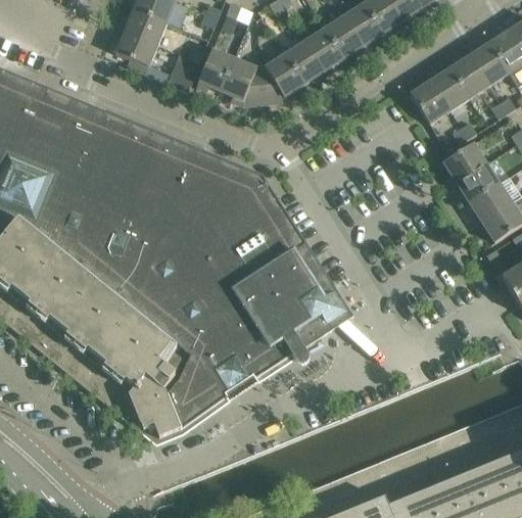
[(184,3),(176,0),(137,0),(134,7),(167,21),(176,25),(184,3)]
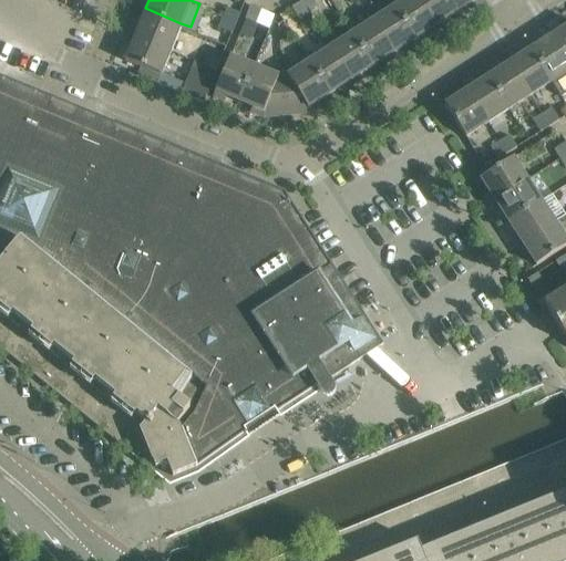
[(256,18),(261,4),(251,0),(246,13),(256,18)]
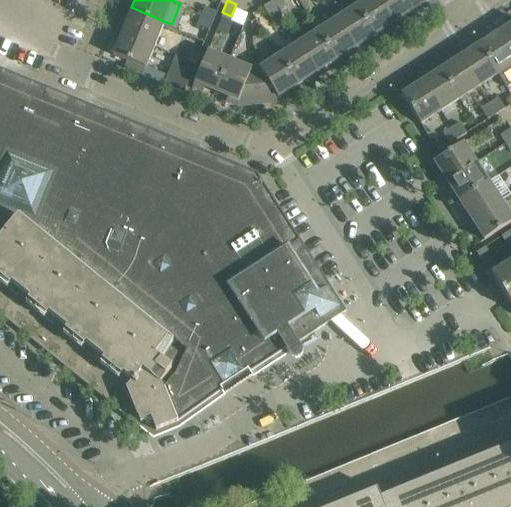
[(271,13),(279,7),(274,0),(267,0),(264,2),(271,13)]
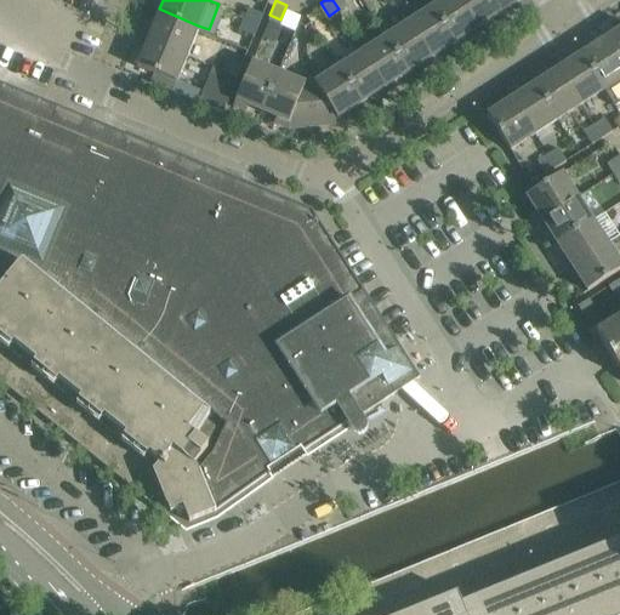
[(437,0),(433,3),(455,38),(468,29),(471,34),(482,27),(464,0),(437,0)]
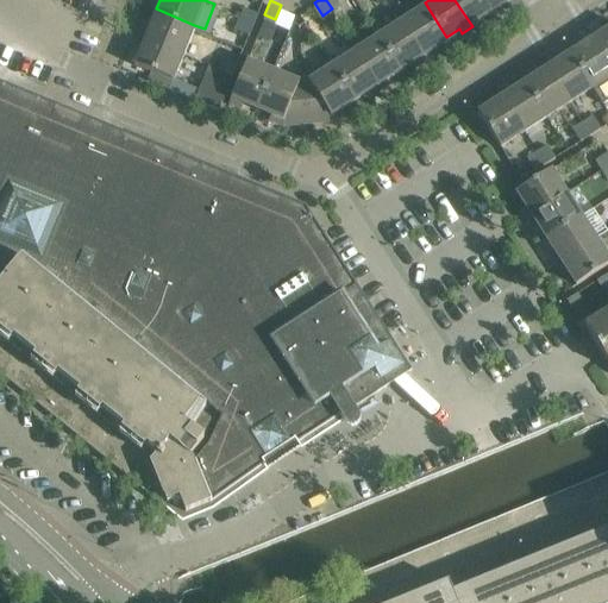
[(493,7),(488,0),(455,0),(472,26),(482,20),(480,16),(493,7)]
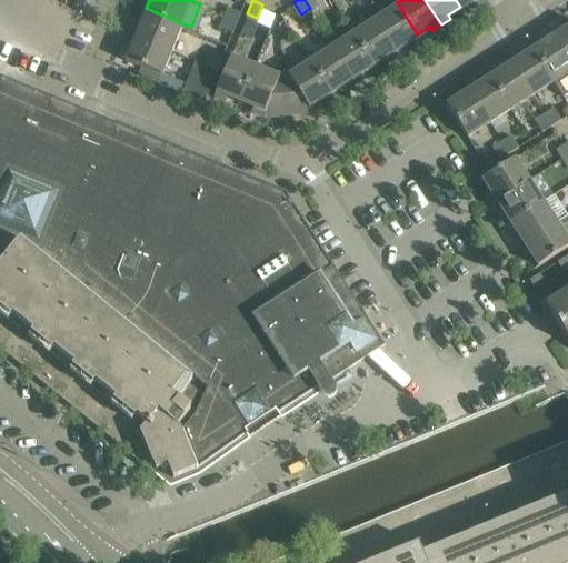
[(225,13),(238,19),(242,8),(229,2),(225,13)]
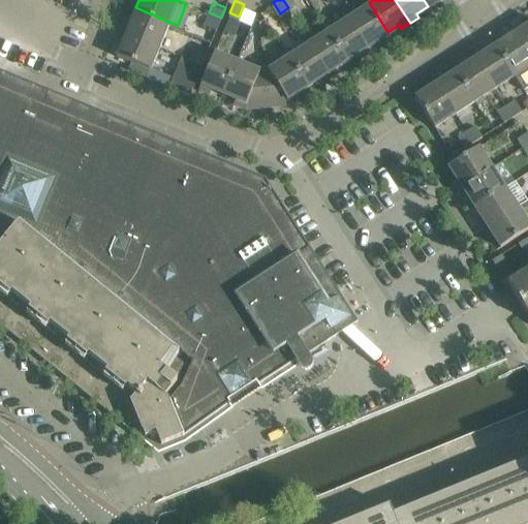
[(387,32),(369,2),(348,14),(371,49),(379,42),(377,39),(387,32)]
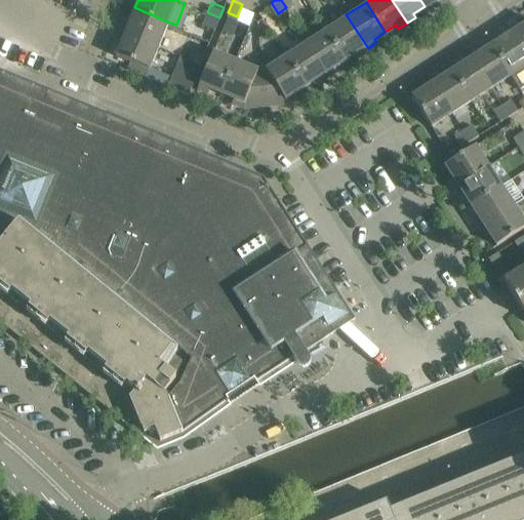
[(167,22),(134,7),(129,20),(125,17),(121,28),(159,43),(167,22)]
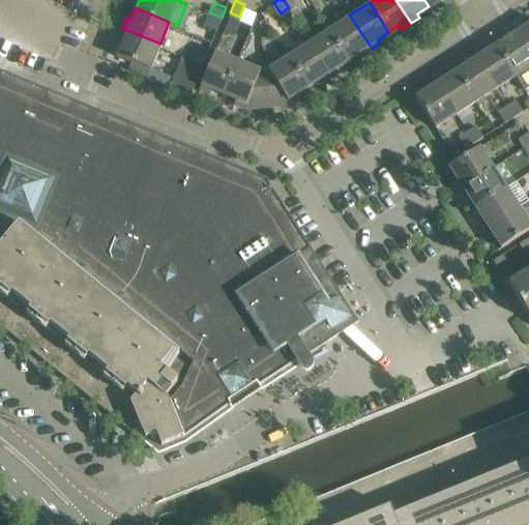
[(217,27),(222,18),(209,12),(205,22),(217,27)]
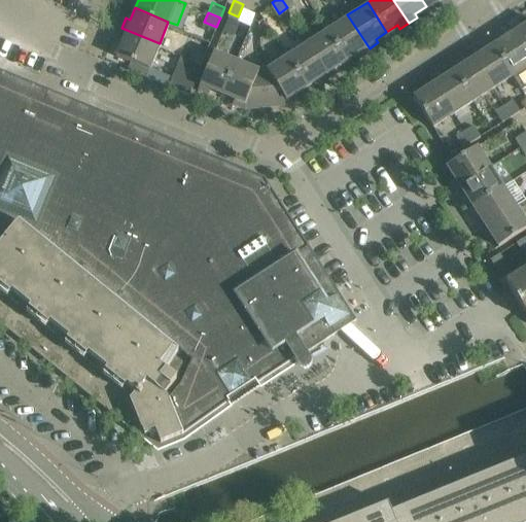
[(229,12),(222,27),(234,32),(240,18),(238,16),(229,12)]
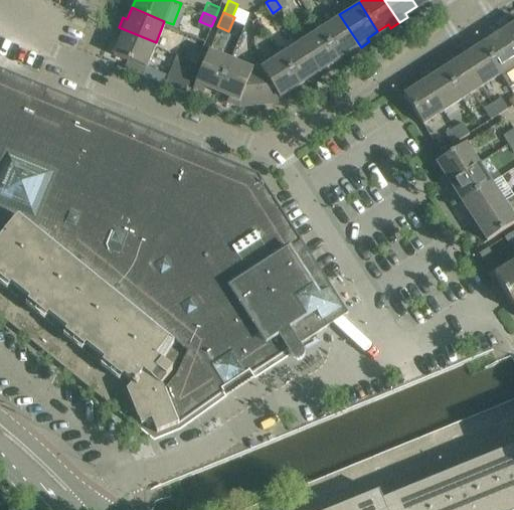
[(339,14),(320,26),(339,56),(350,49),(352,53),(361,47),(339,14)]
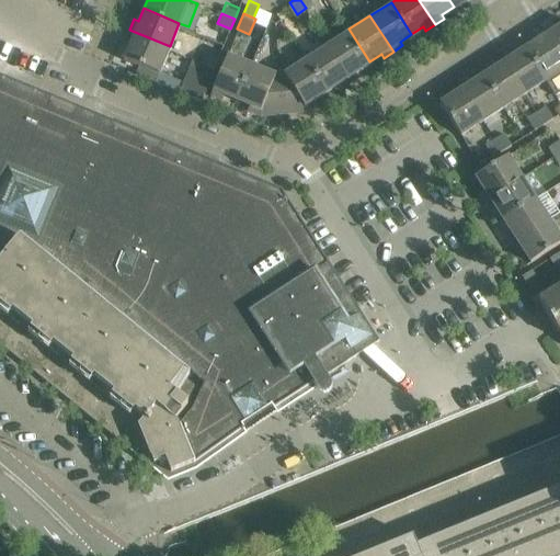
[(553,21),(545,26),(559,50),(559,22),(556,24),(553,21)]
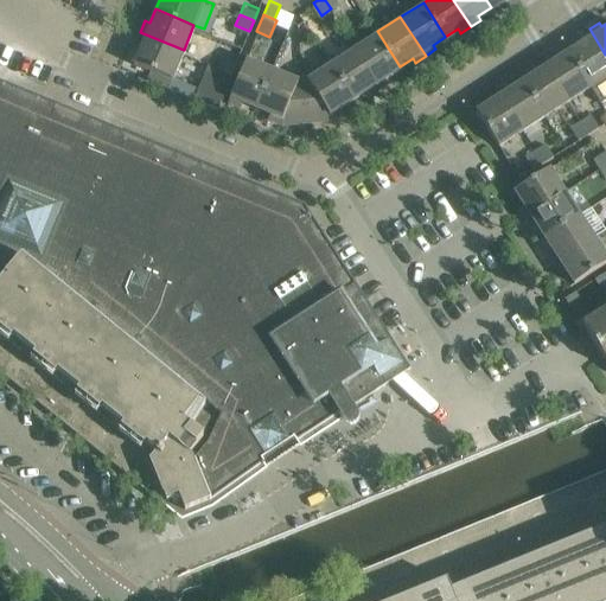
[(581,39),(569,48),(591,83),(601,98),(605,95),(605,55),(589,29),(579,36),(581,39)]
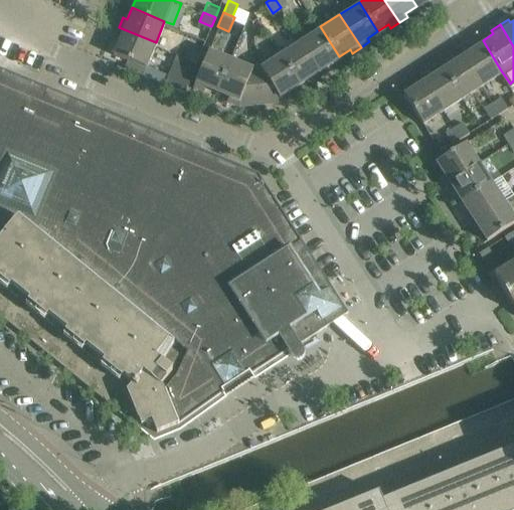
[(320,26),(301,39),(322,72),(331,66),(328,62),(339,56),(320,26)]
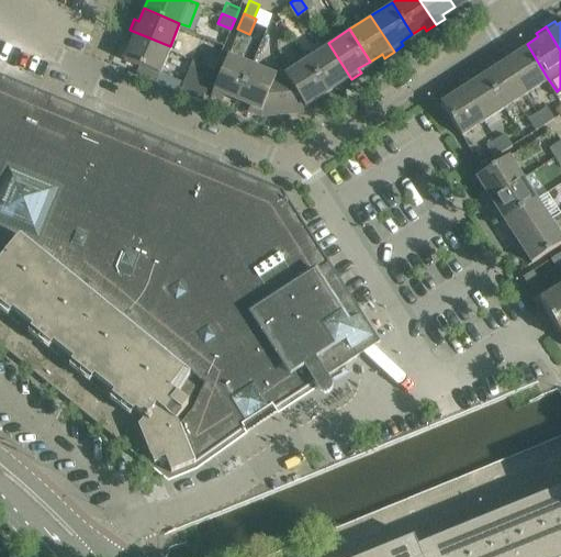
[(157,78),(170,46),(130,30),(125,40),(130,42),(124,55),(139,62),(136,69),(157,78)]
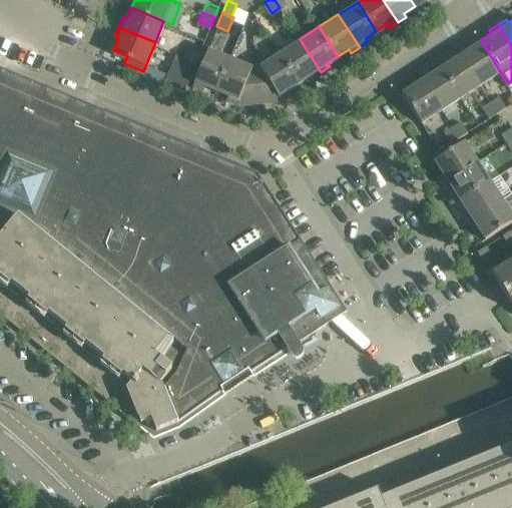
[(321,72),(300,39),(281,51),(300,80),(310,74),(313,77),(321,72)]
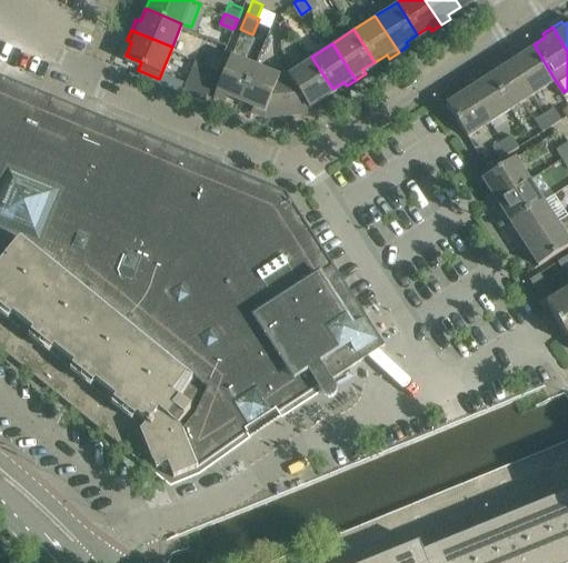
[(519,48),(509,54),(532,91),(554,78),(534,44),(521,52),(519,48)]
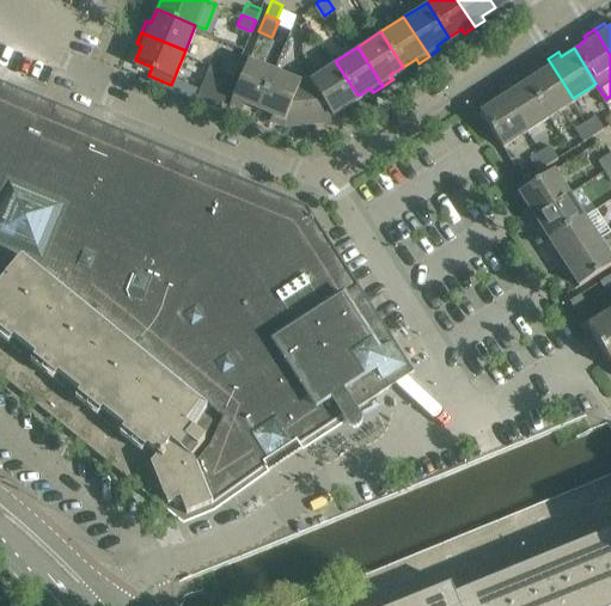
[(220,65),(234,71),(239,60),(225,54),(220,65)]
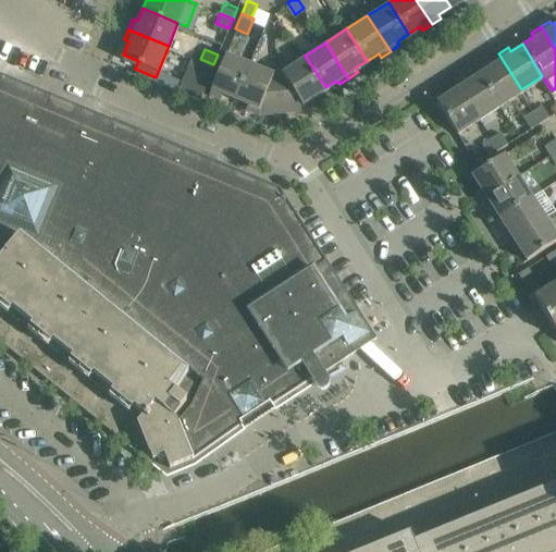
[(226,50),(210,90),(221,95),(223,90),(236,96),(250,60),(226,50)]
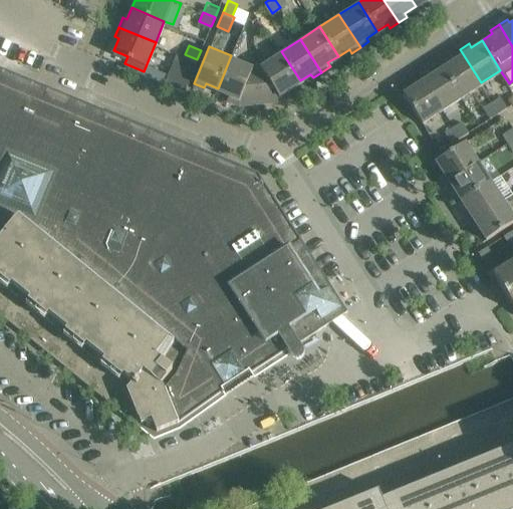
[(454,58),(443,65),(462,95),(481,82),(460,49),(452,54),(454,58)]
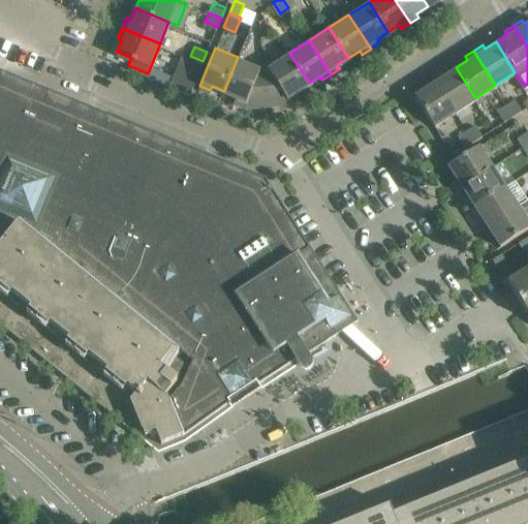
[(203,61),(190,56),(182,52),(169,83),(190,91),(203,61)]
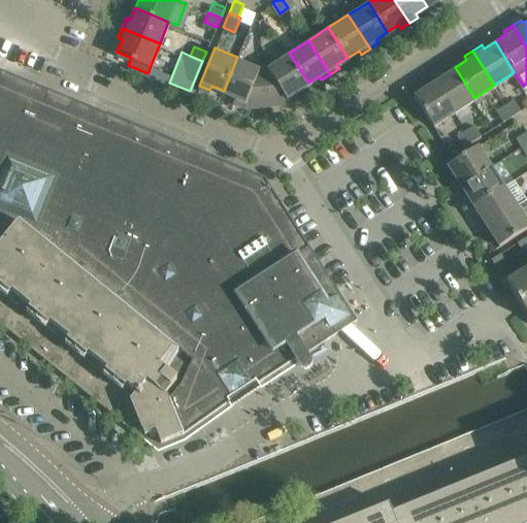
[(297,90),(308,83),(289,53),(268,66),(264,66),(267,102),(289,101),(299,94),(297,90)]
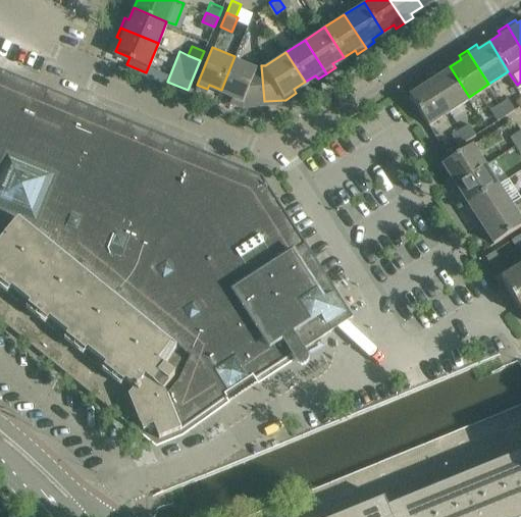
[(235,56),(221,90),(232,94),(231,99),(244,103),(264,101),(261,65),(257,65),(235,56)]
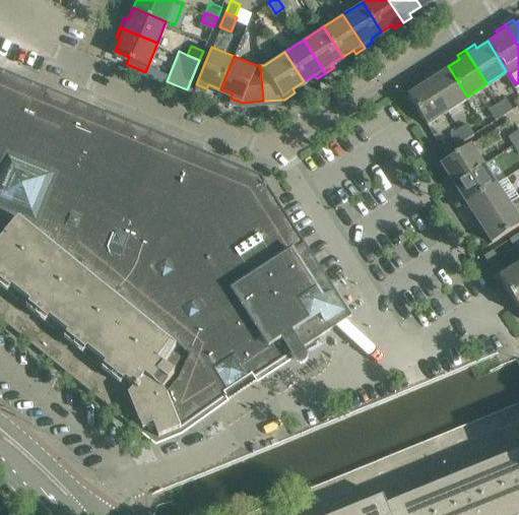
[(4,67),(0,65),(0,115),(17,72),(4,67)]
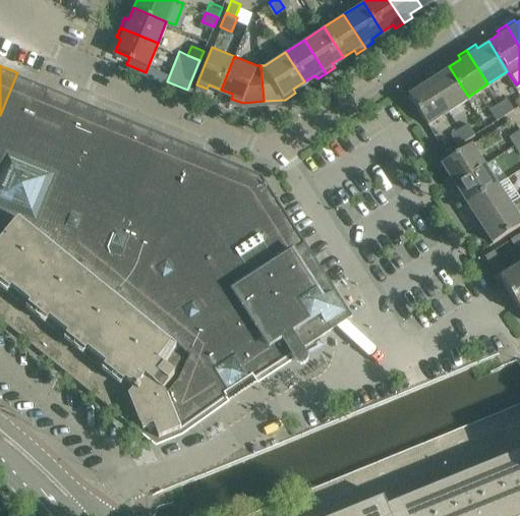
[(436,69),(427,75),(449,109),(468,97),(449,66),(439,73),(436,69)]
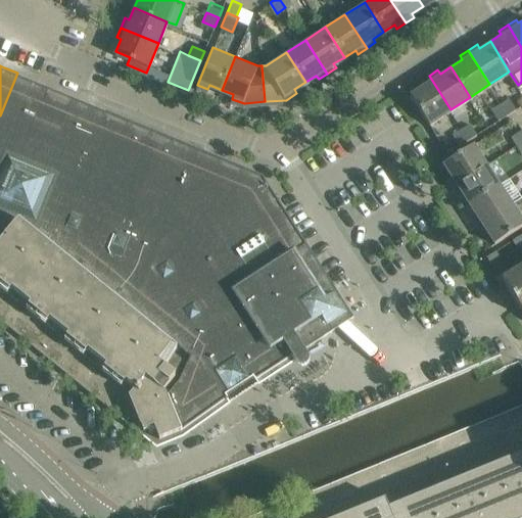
[(91,147),(95,136),(106,109),(82,99),(38,81),(17,73),(0,115),(0,146),(9,154),(43,168),(52,145),(86,159),(91,147)]
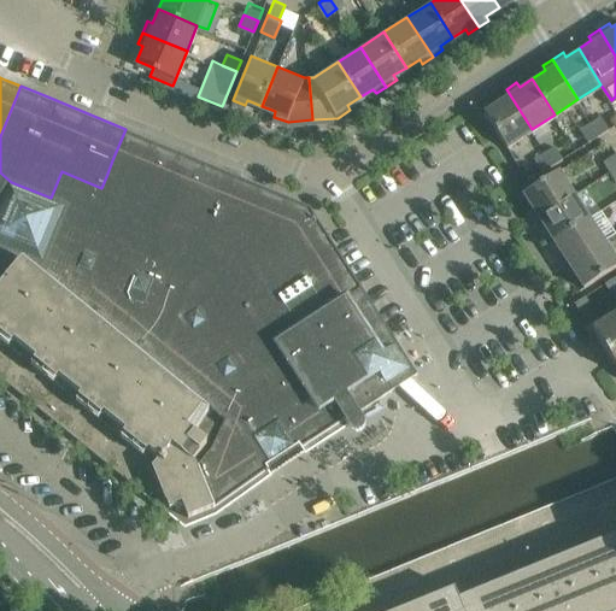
[(532,129),(506,89),(496,95),(499,100),(485,109),(508,144),(532,129)]
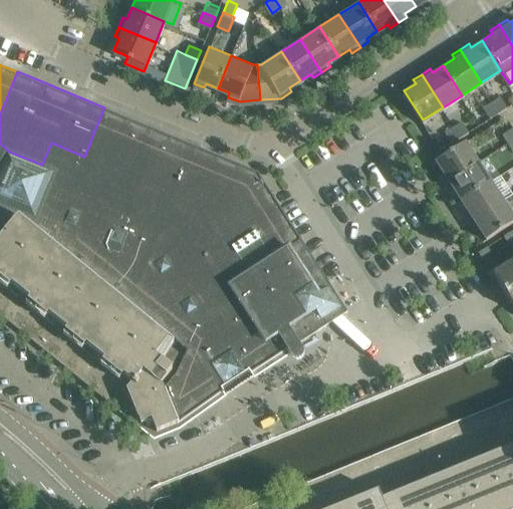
[(501,93),(492,98),(499,109),(508,104),(501,93)]
